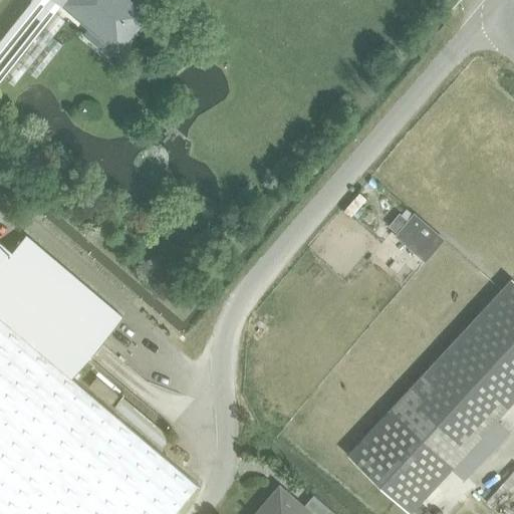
[(32,0),(0,40),(0,80),(3,77),(13,86),(26,69),(36,77),(62,44),(52,36),(64,21),(53,12),(62,2),(75,14),(90,27),(118,51),(129,39),(129,38),(149,16),(130,0),(32,0)]
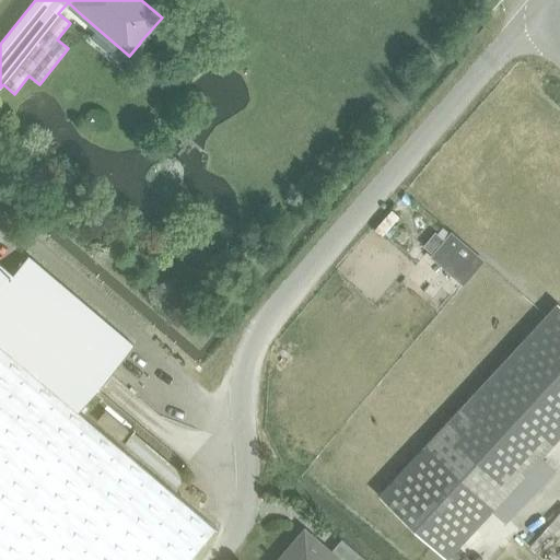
[(392,209),(374,229),(382,236),(399,217),(392,209)]
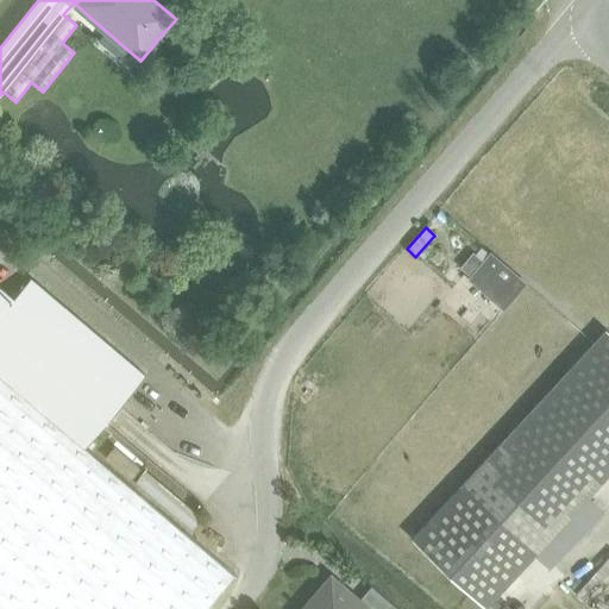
[(475,253),(463,268),(471,275),(507,306),(510,302),(527,286),(491,256),(485,262),(475,253)]
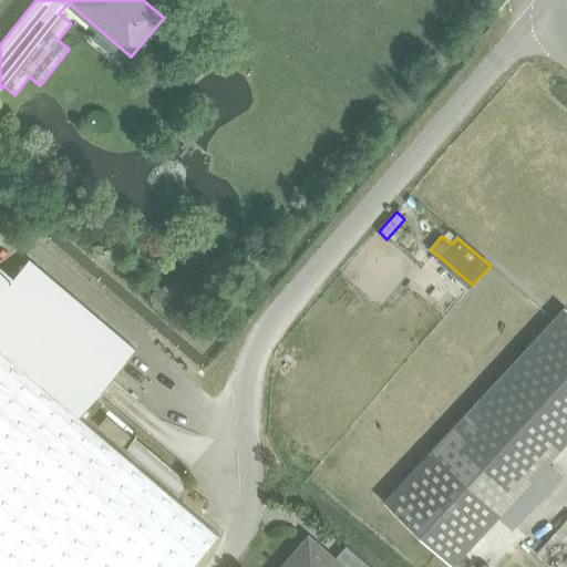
[(0,266),(0,348),(80,416),(121,368),(136,349),(29,258),(13,277),(0,266)]
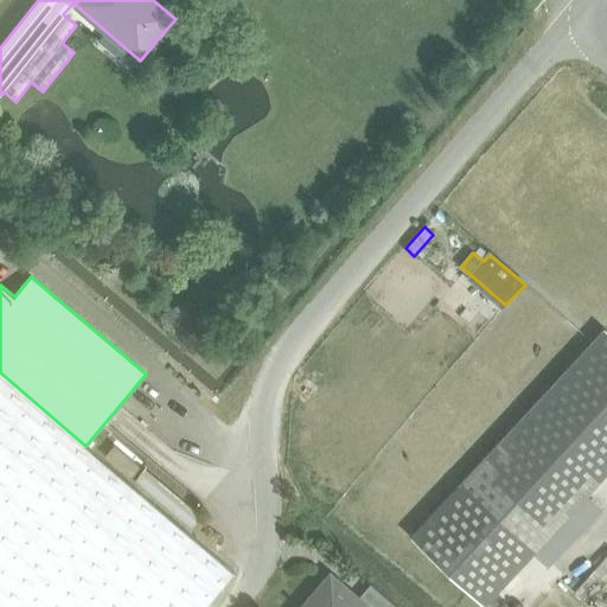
[(459,486),(410,537),(483,606),(532,554),(588,494),(606,475),(606,331),(596,340),(459,486)]
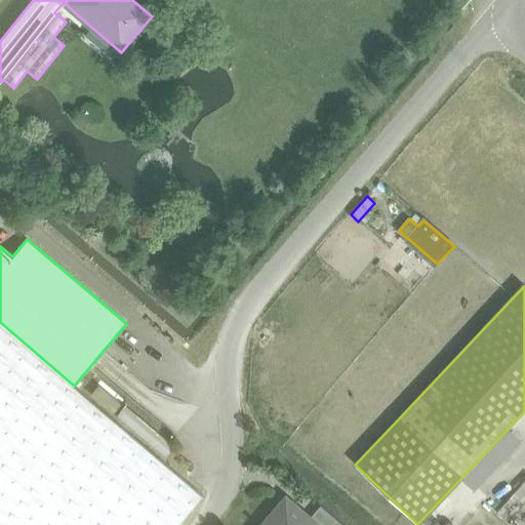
[(0,524),(175,524),(202,494),(74,386),(0,322),(0,524)]
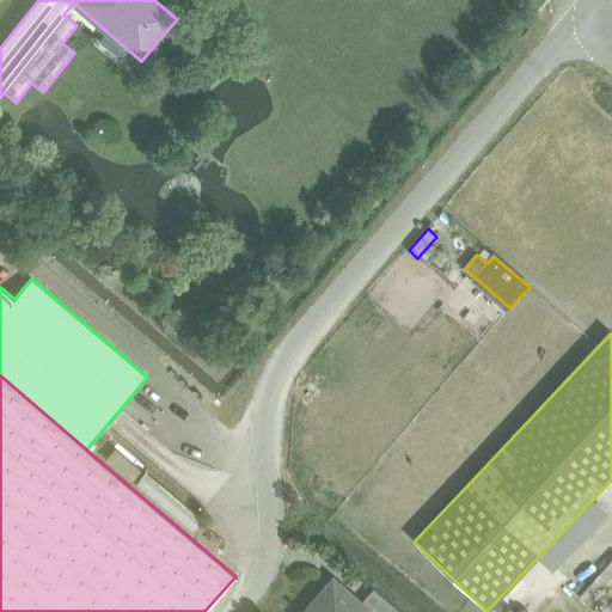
[(116,450),(105,461),(130,484),(141,471),(116,450)]
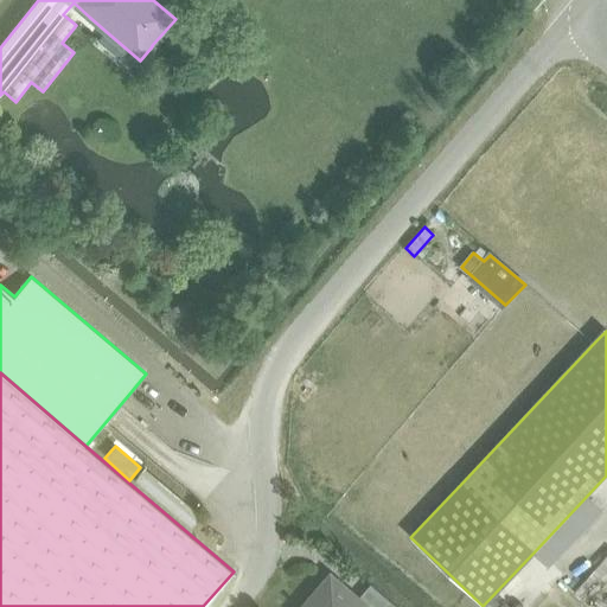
[(308,601),(302,606),(365,606),(366,606),(396,606),(397,606),(370,585),(358,599),(337,581),(314,606),(308,601)]
